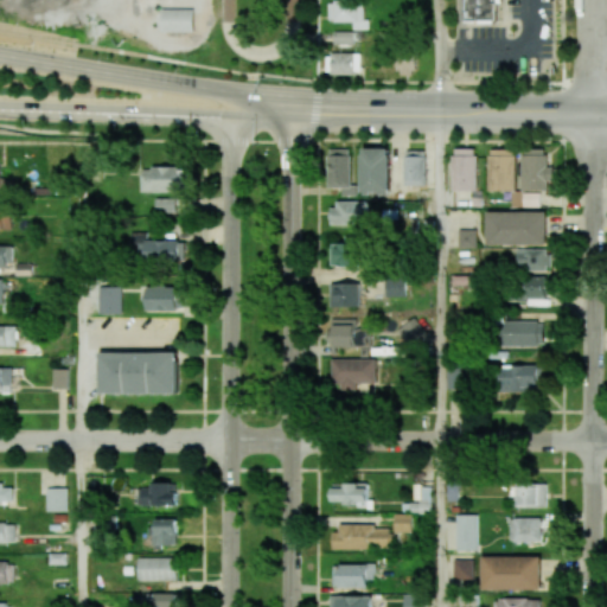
[(353,21),(353,30),(370,29),(370,19),(364,19),(364,0),(328,1),(330,21),(353,21)]
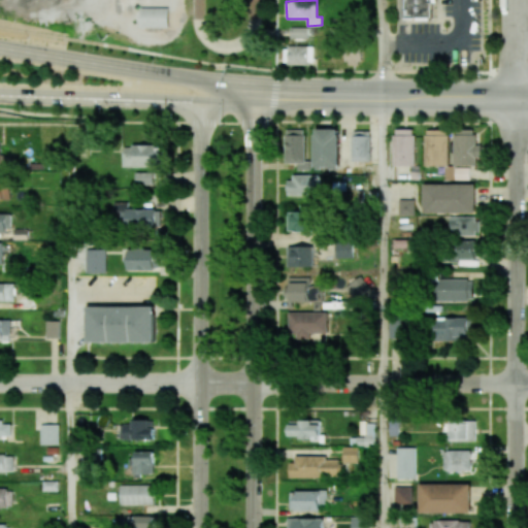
[(404,0),(404,18),(434,19),(433,0),(404,0)]
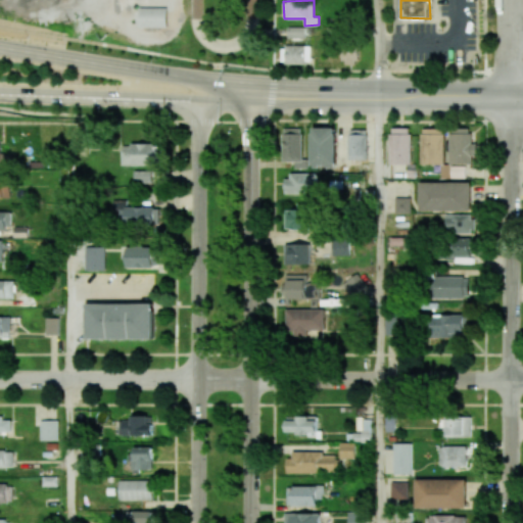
[(139,6),(139,27),(167,27),(167,6),(139,6)]
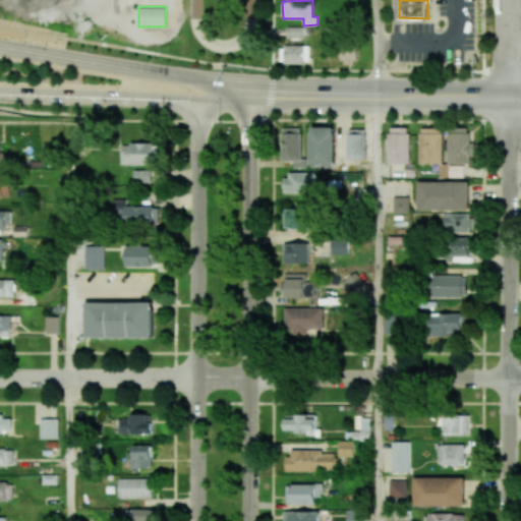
[(304,27),(287,26),(287,38),(303,38),(304,27)]
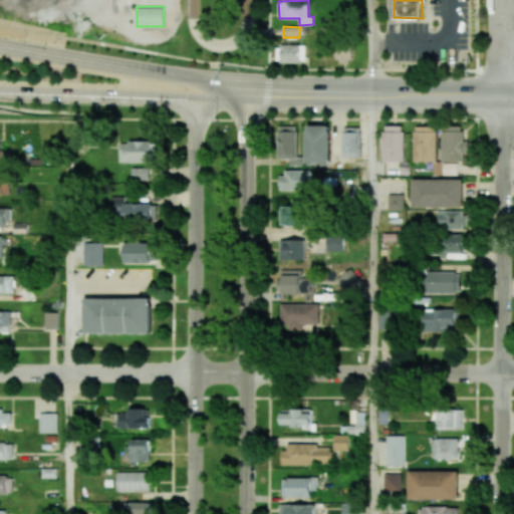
[(281,62),(305,62),(306,45),(281,44),(281,62)]
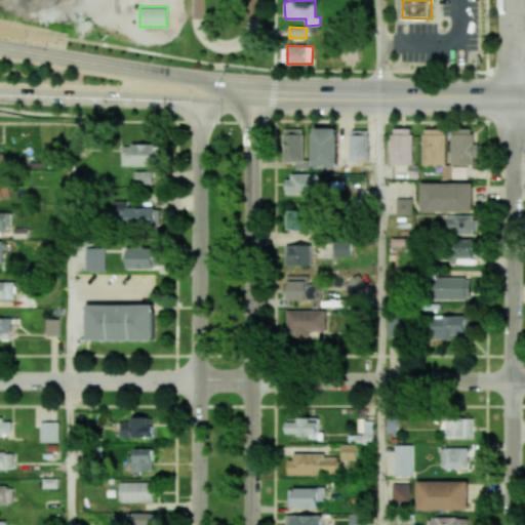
[(305,160),(304,128),(284,129),(285,162),(295,162),(295,169),(309,169),(309,160),(305,160)]
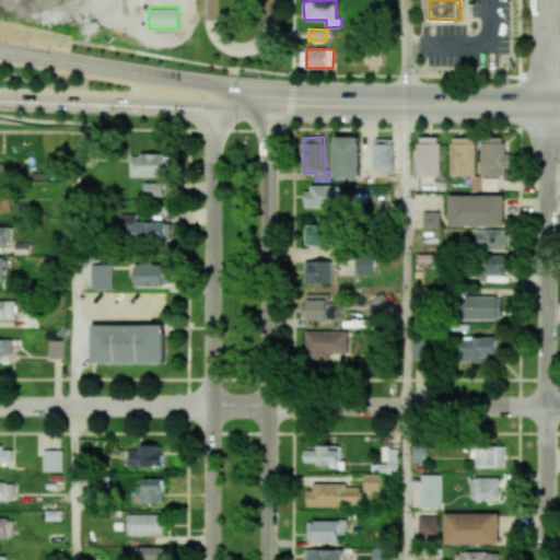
[(360,137),(335,137),(335,178),(361,178),(360,137)]
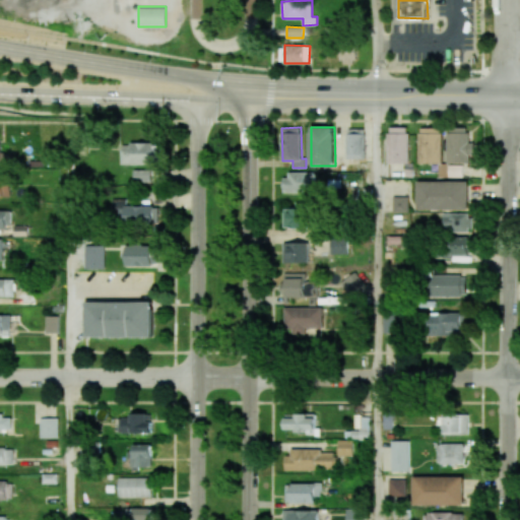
[(409,163),(408,127),(388,127),(388,164),(409,163)]
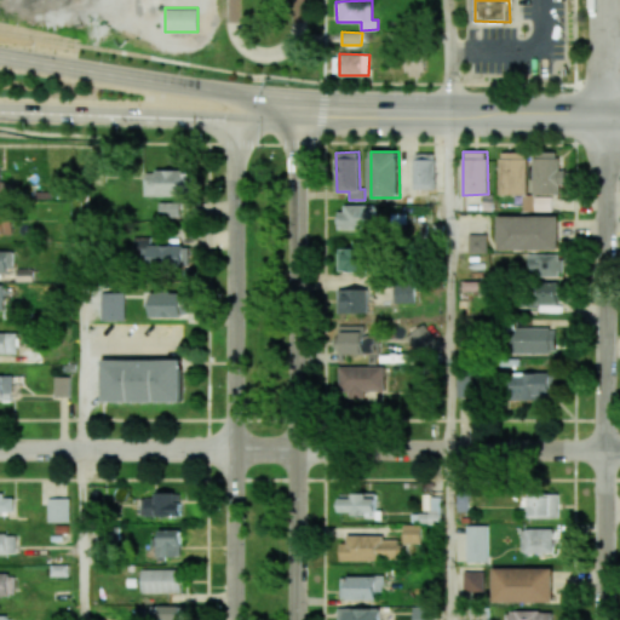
[(527,153),(500,151),(499,195),(527,195),(527,153)]
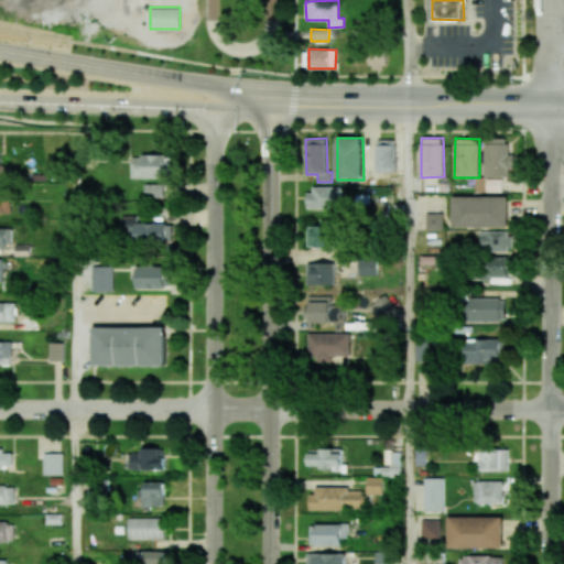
[(486,177),(512,176),(512,154),(508,154),(507,138),(485,139),(486,177)]
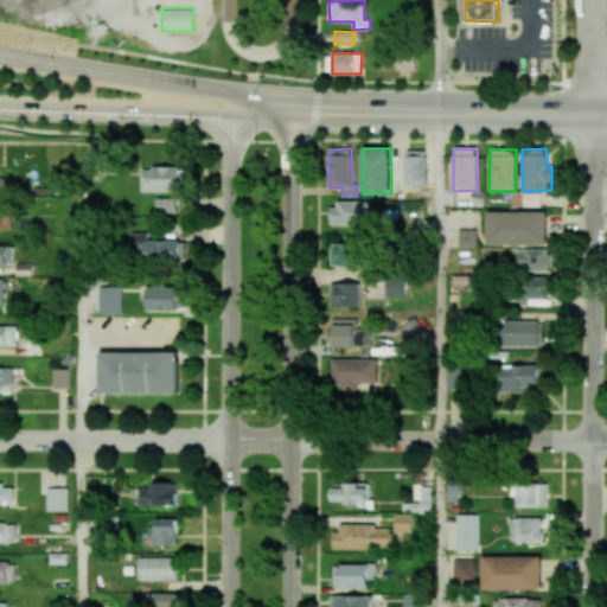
[(406,185),(426,185),(426,151),(406,151),(406,185)]
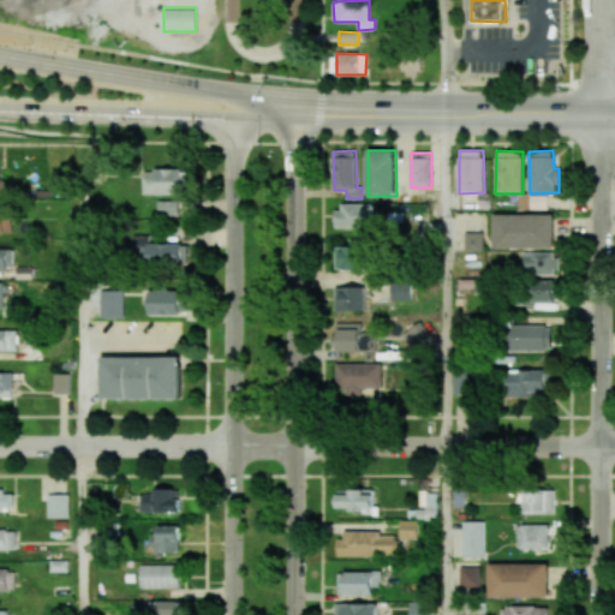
[(102,186),(102,161),(87,161),(87,186),(102,186)]
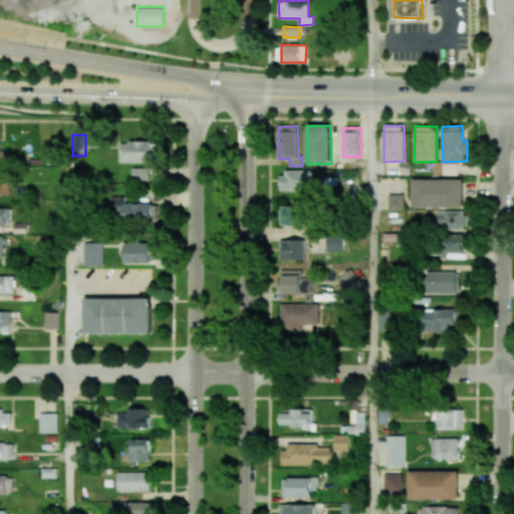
[(157,162),(157,142),(120,142),(120,163),(157,162)]
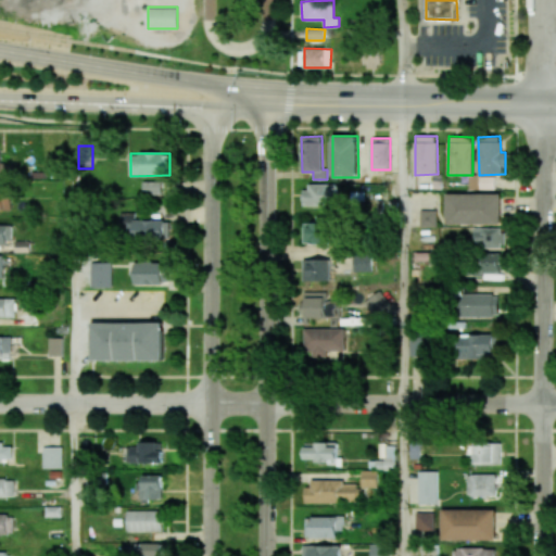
[(142,181),(142,194),(172,193),(171,180),(142,181)]
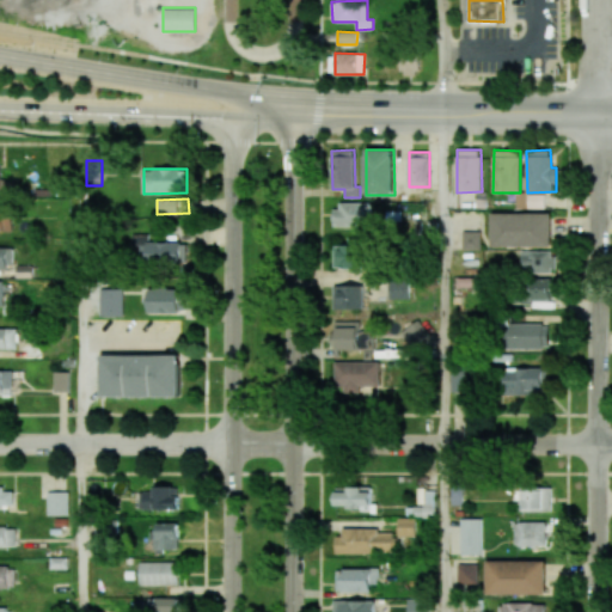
[(332,204),(334,227),(373,226),(372,203),(332,204)]
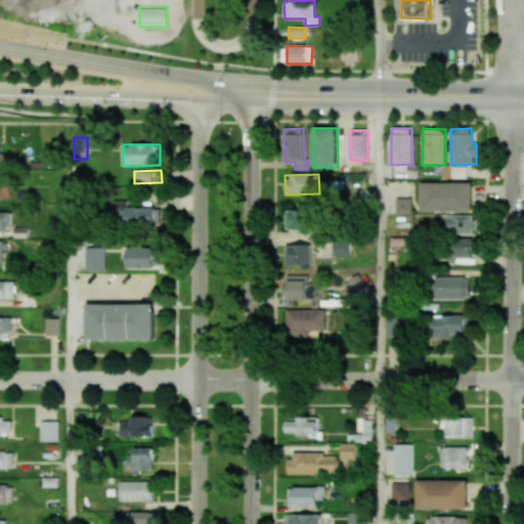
[(0,198),(10,198),(10,180),(0,180),(0,198)]
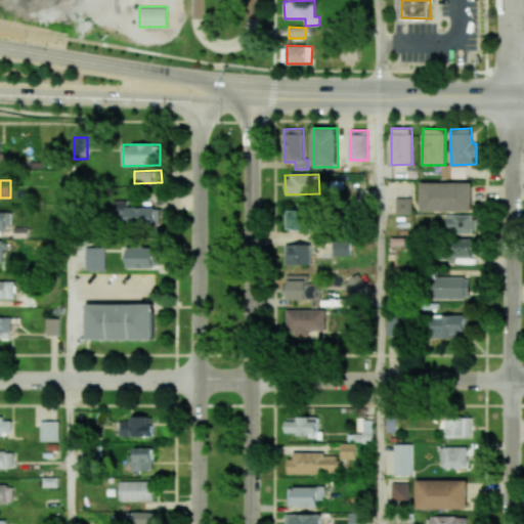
[(472,211),(472,182),(421,183),(422,211),(472,211)]
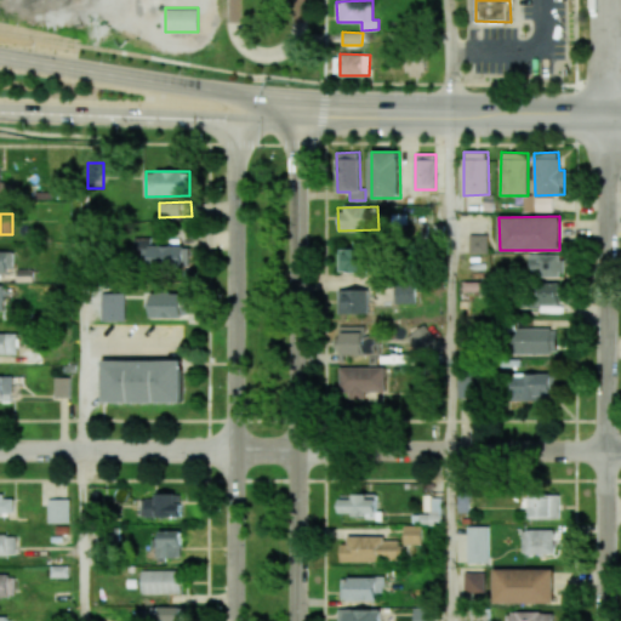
[(489,252),(488,234),(469,234),(469,254),(489,252)]
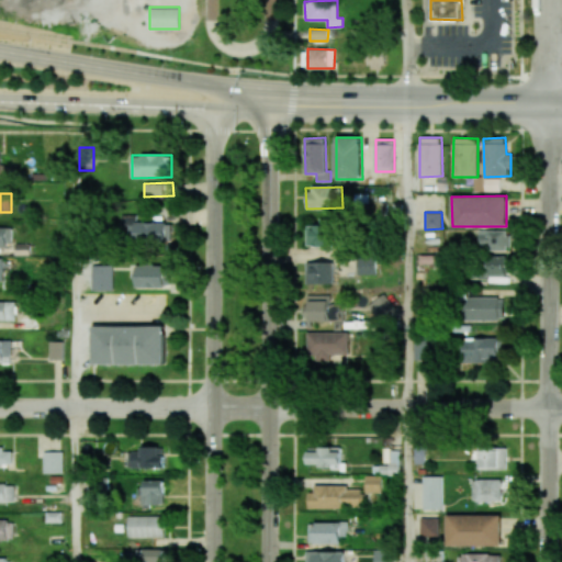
[(136,223),(136,215),(122,215),(122,226),(134,226),(134,240),(171,240),(171,223),(136,223)]
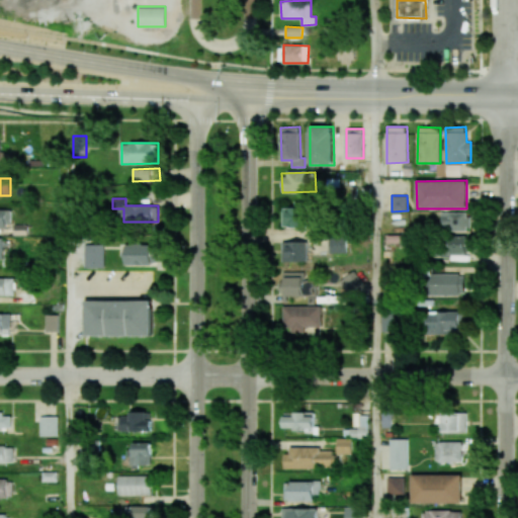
[(305,227),(305,205),(282,206),(282,228),(305,227)]
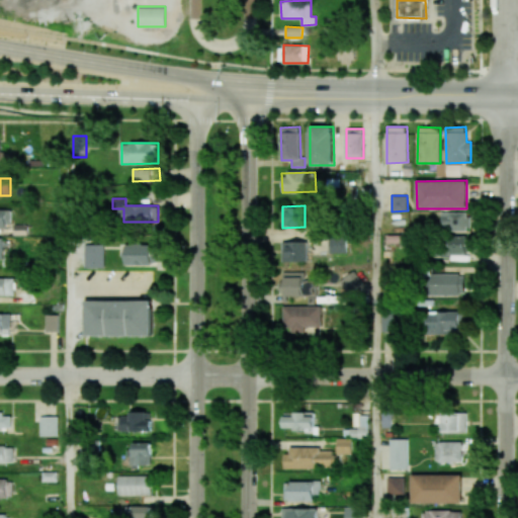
[(0,226),(11,227),(11,209),(0,209),(0,226)]
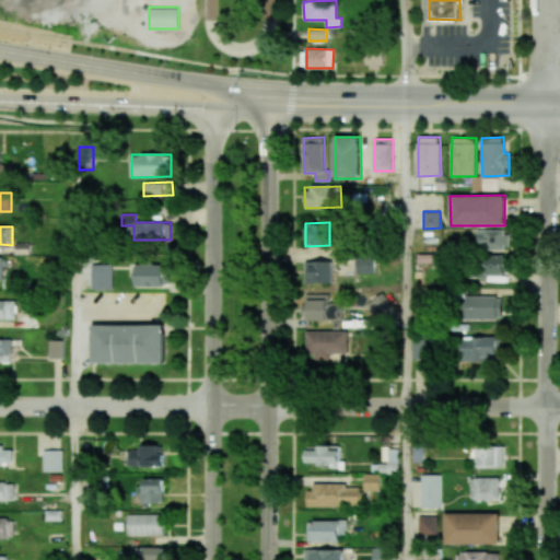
[(505,249),(505,230),(477,230),(477,249),(505,249)]
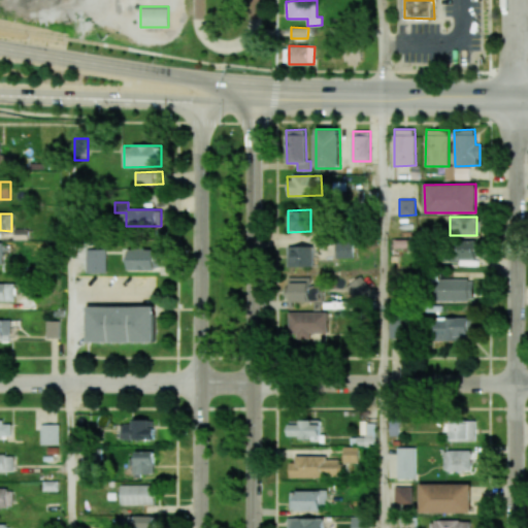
[(477,241),(447,242),(448,265),(477,264),(477,241)]
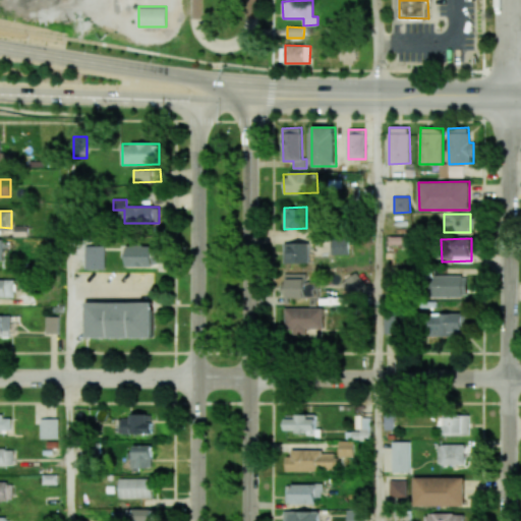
[(349,254),(349,240),(332,240),(331,254),(349,254)]
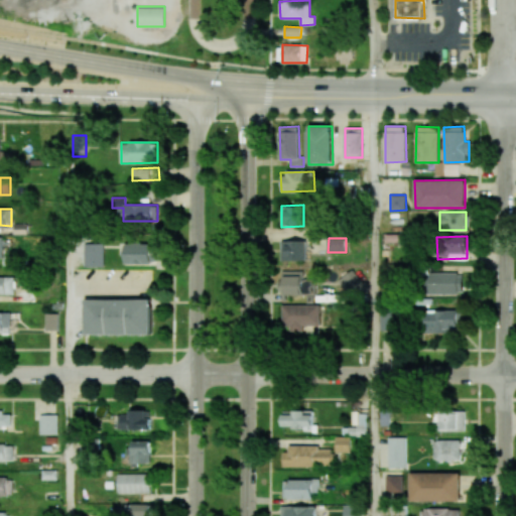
[(306,261),(306,241),(281,241),(281,261),(306,261)]
